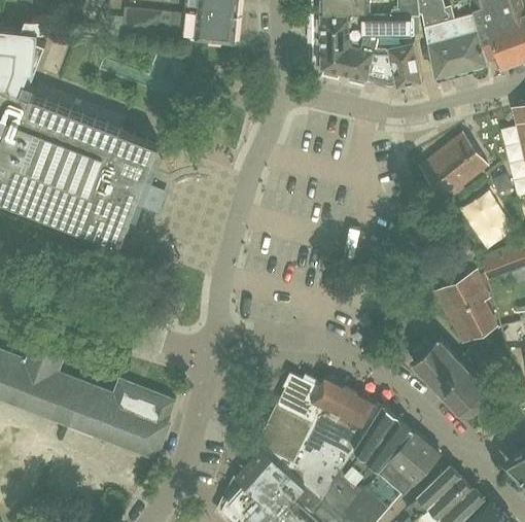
[(50,0),(36,4),(36,0),(24,0),(24,6),(36,7),(49,14),(70,23),(64,0),(50,0)]
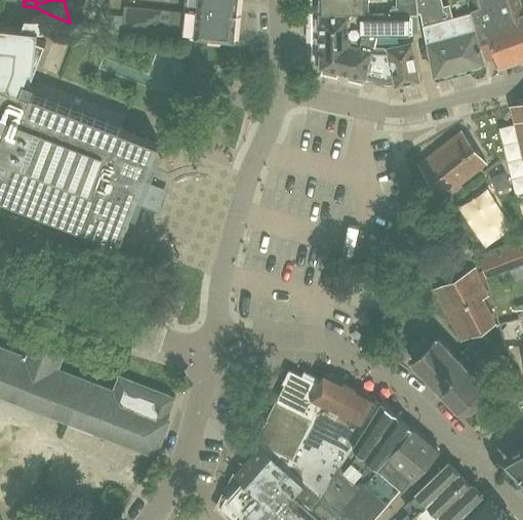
[(64,0),(70,23),(81,28),(79,0),(64,0)]
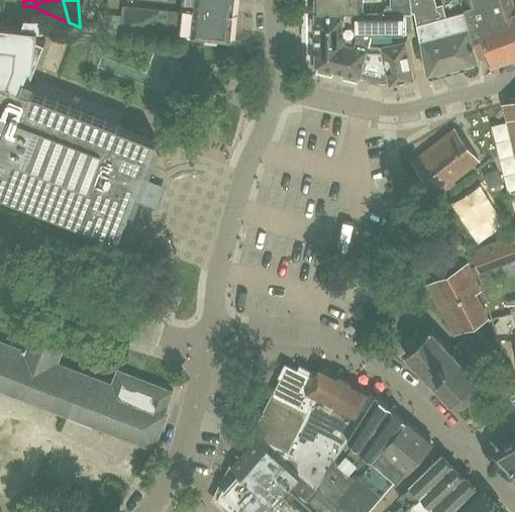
[(234,0),(182,0),(181,17),(178,39),(229,45),(234,0)]
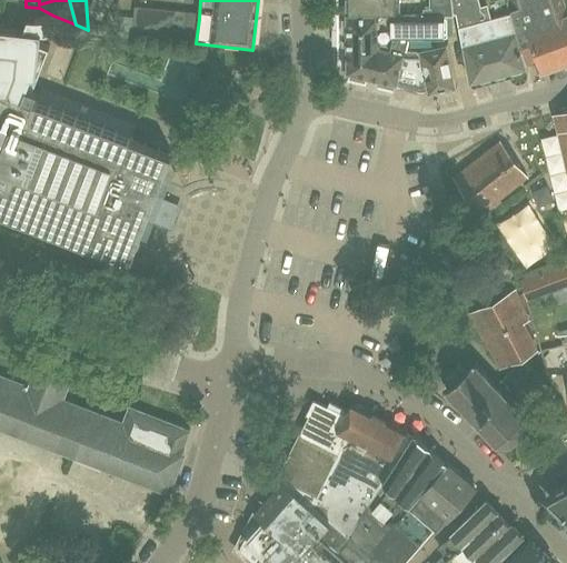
[(345,0),(345,18),(403,18),(439,18),(451,17),(455,17),(451,0),(345,0)]
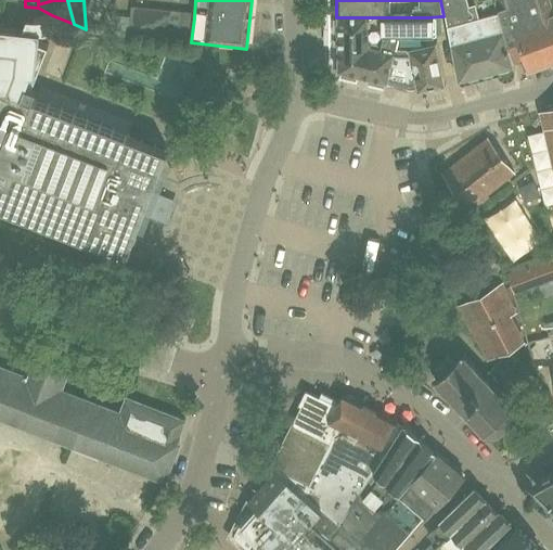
[(440,0),(444,16),(445,16),(458,89),(460,90),(461,90),(462,90),(497,81),(497,82),(499,85),(501,86),(503,87),(506,87),(509,86),(512,84),(513,81),(514,79),(514,76),(512,71),(512,68),(493,0),(440,0)]
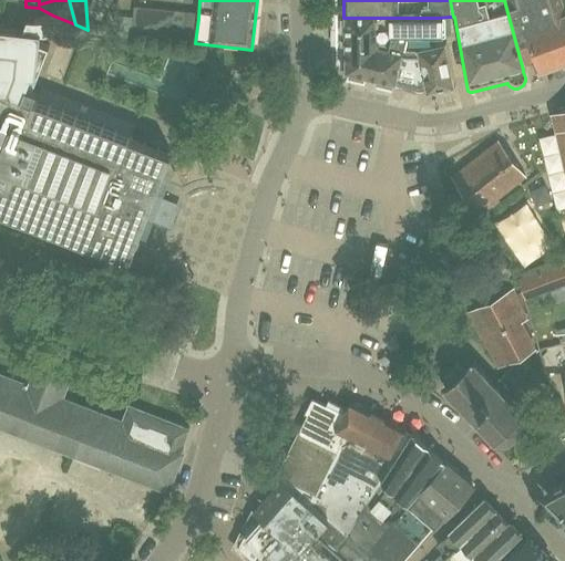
[(504,0),(523,70),(535,66),(540,76),(564,66),(564,19),(557,0),(504,0)]
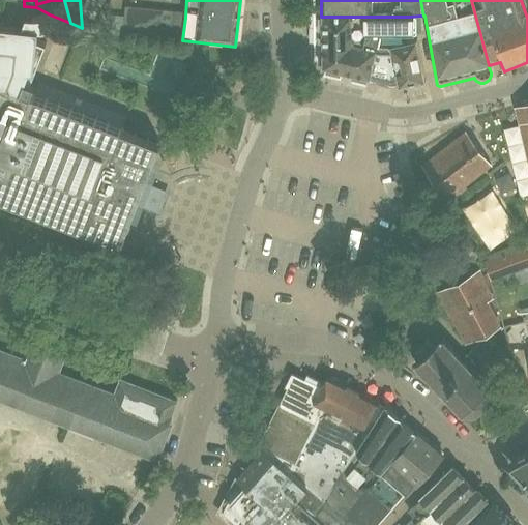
[(185,18),(124,11),(122,34),(182,40),(185,18)]
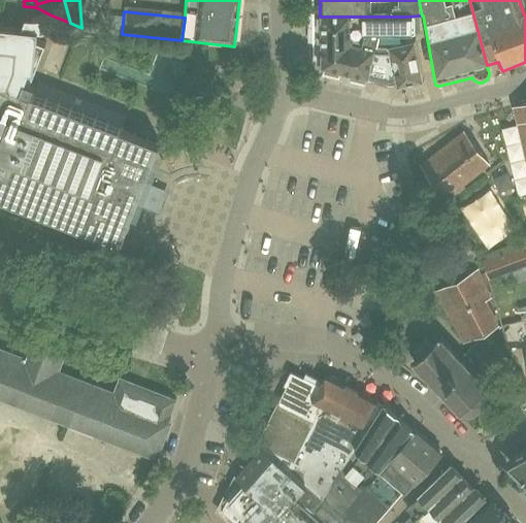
[(379,38),(411,37),(407,17),(373,17),(320,17),(320,18),(319,19),(318,19),(317,20),(317,21),(317,26),(317,27),(318,28),(319,29),(320,29),(321,29),(321,36),(320,36),(319,36),(318,37),(317,38),(317,43),(318,44),(318,45),(319,46),(320,46),(321,71),(367,83),(368,80),(389,85),(395,84),(396,90),(422,85),(415,44),(389,50),(389,51),(376,51),(379,38)]
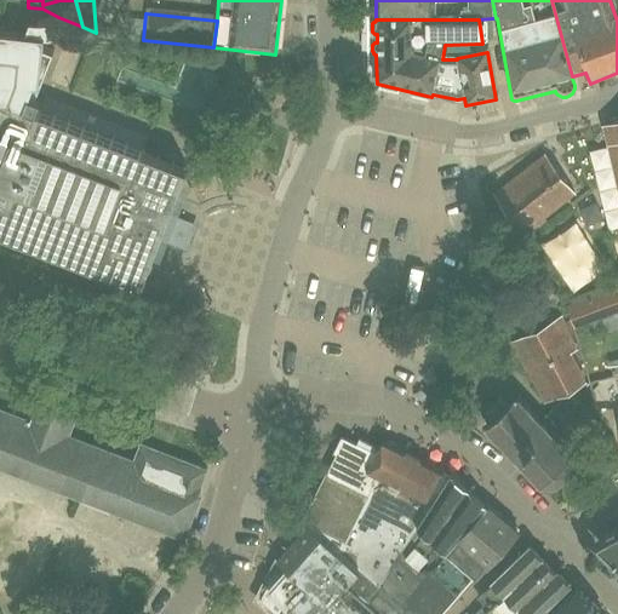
[(52,26),(30,23),(22,44),(0,34),(0,236),(141,291),(160,245),(169,247),(172,246),(176,236),(179,227),(178,222),(170,219),(187,173),(24,110),(28,98),(35,102),(53,56),(35,50),(39,40),(50,41),(51,41),(53,40),(56,39),(57,38),(58,36),(58,34),(58,32),(57,30),(56,28),(55,27),(52,26)]
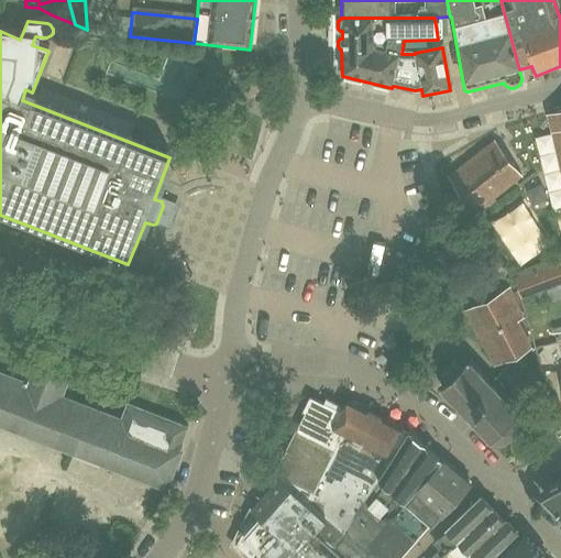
[(560,115),(548,119),(560,170),(560,115)]
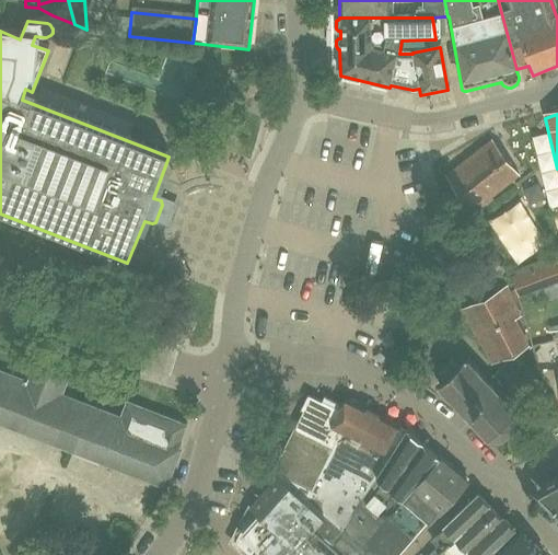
[(473,215),(519,178),(492,145),(446,181),(473,215)]
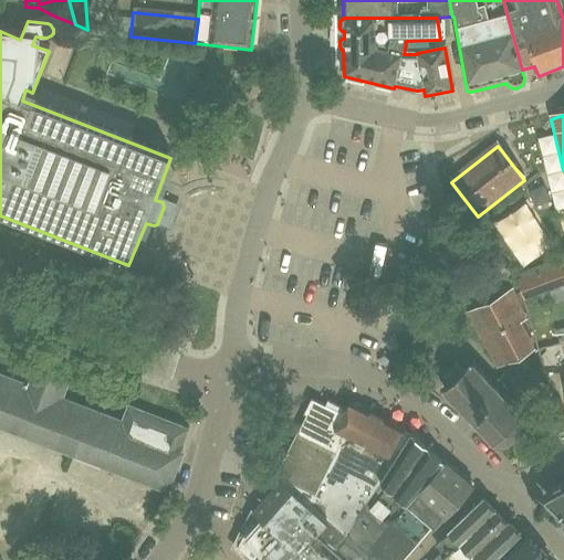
[(563,304),(563,277),(561,268),(517,285),(523,303),(539,297),(542,306),(549,304),(551,310),(563,304)]
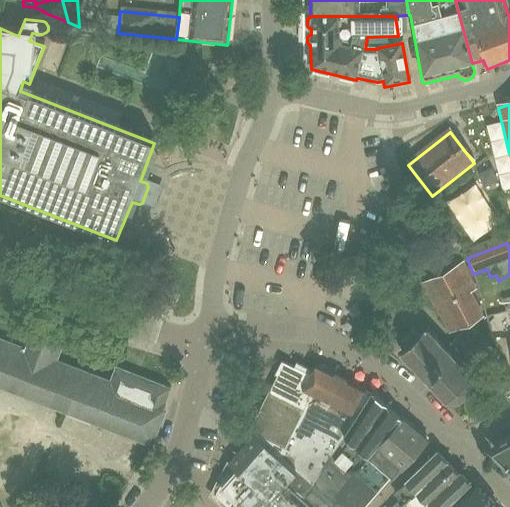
[(459,331),(468,326),(481,319),(469,296),(474,293),(465,271),(462,272),(460,268),(423,288),(449,336),(459,331)]
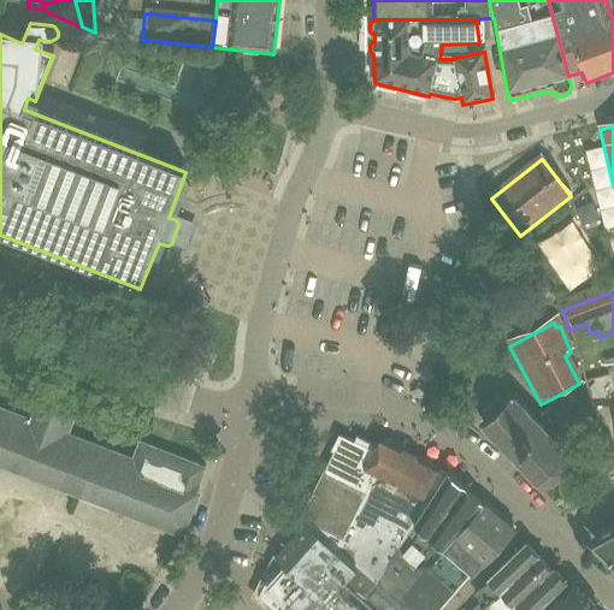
[(538,420),(541,422),(538,425),(544,431),(547,430),(548,431),(573,408),(566,395),(565,395),(564,392),(553,398),(554,401),(553,402),(555,406),(542,418),(538,420)]
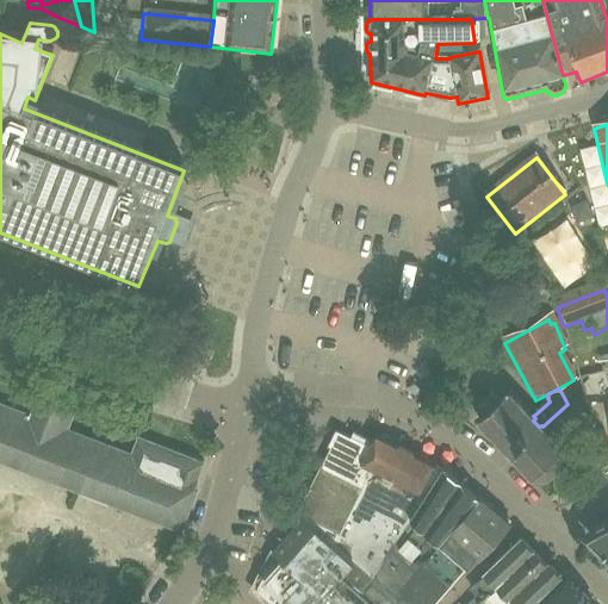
[(539,427),(533,421),(508,393),(498,403),(491,394),(478,406),(486,415),(477,423),(531,480),(548,480),(560,468),(562,452),(539,427)]
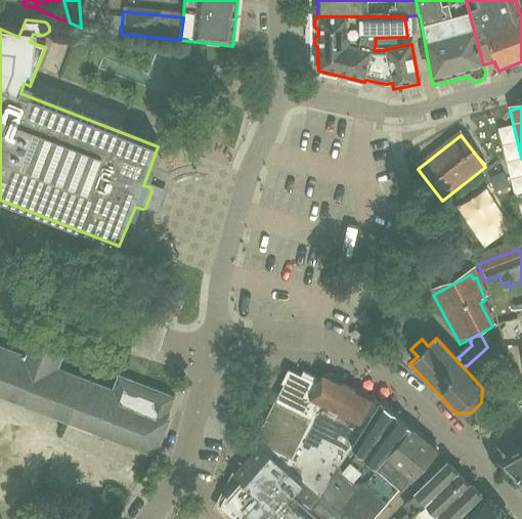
[(0,396),(29,408),(27,412),(38,416),(39,412),(154,457),(170,417),(168,417),(174,401),(118,380),(112,394),(55,372),(61,355),(31,344),(25,359),(0,350),(0,396)]
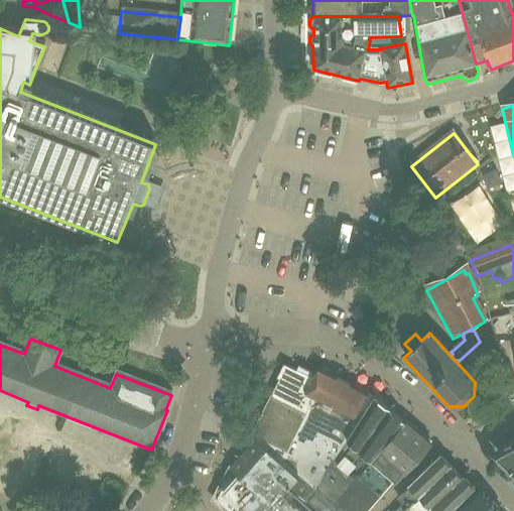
[(315,377),(298,368),(296,373),(286,368),(271,398),(306,416),(312,403),(305,399),(315,377)]
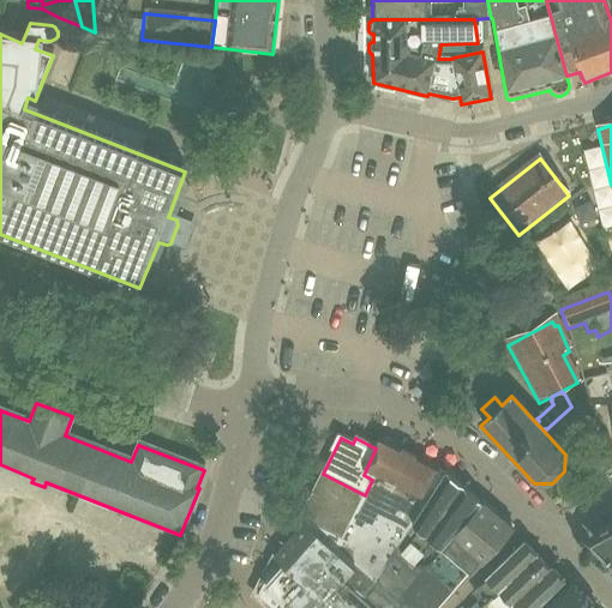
[(400,546),(445,475),(437,470),(438,469),(381,440),(376,449),(364,475),(372,480),(365,495),(352,523),(376,535),(400,546)]
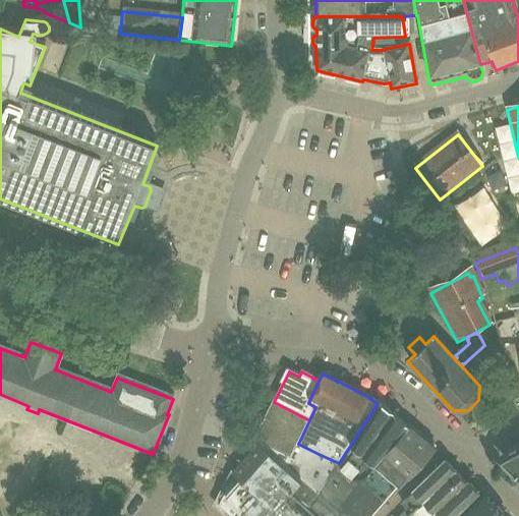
[(309,420),(274,402),(254,443),(290,460),(298,444),(309,420)]
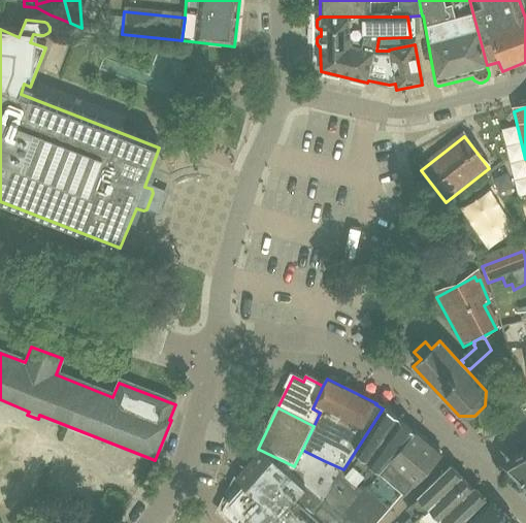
[(380,477),(389,465),(415,435),(383,409),(343,469),(322,504),(341,522),(380,477)]
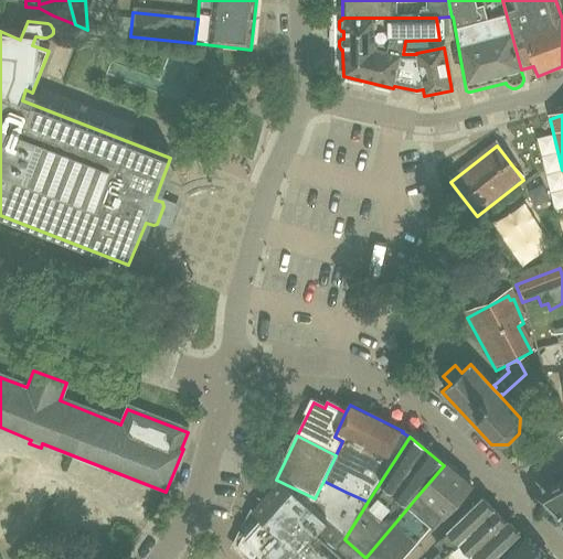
[(416,497),(406,509),(432,530),(434,533),(471,488),(444,465),(416,497)]
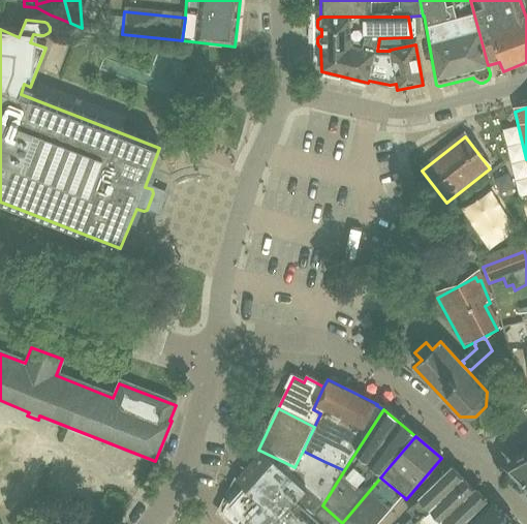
[(323,461),(303,451),(295,467),(290,478),(305,490),(308,493),(323,461)]
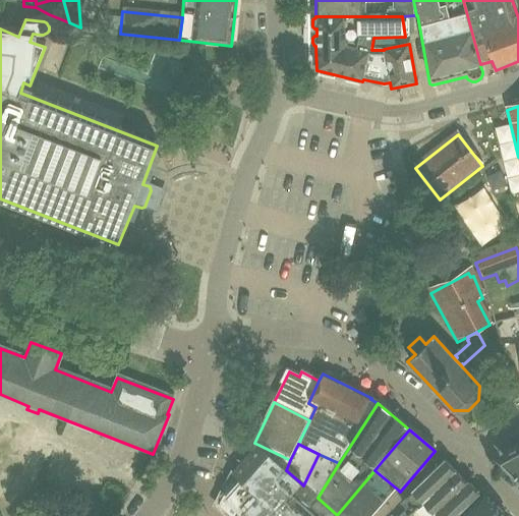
[(260,447),(249,458),(234,475),(236,477),(229,491),(226,489),(218,503),(221,506),(223,503),(236,515),(313,515),(290,495),(300,482),(286,470),(260,447)]
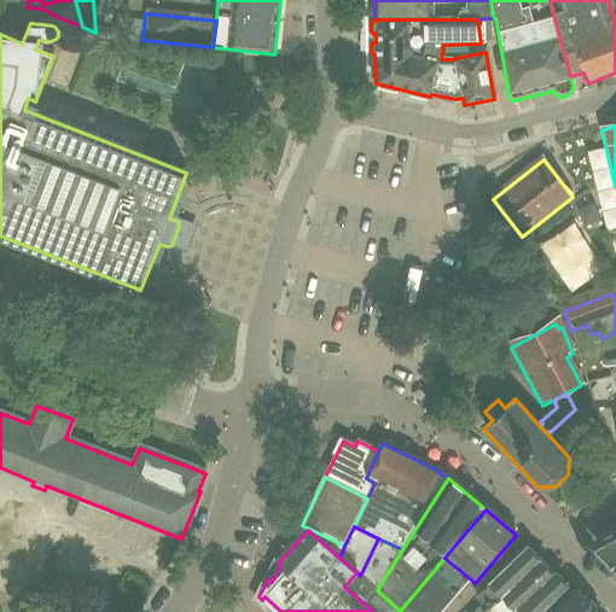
[(615,531),(591,546),(615,570),(615,531)]
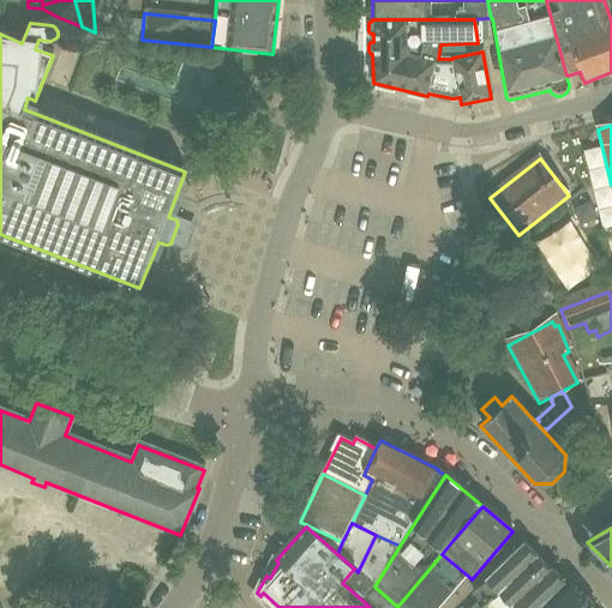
[(400,546),(376,535),(358,572),(375,587),(400,546)]
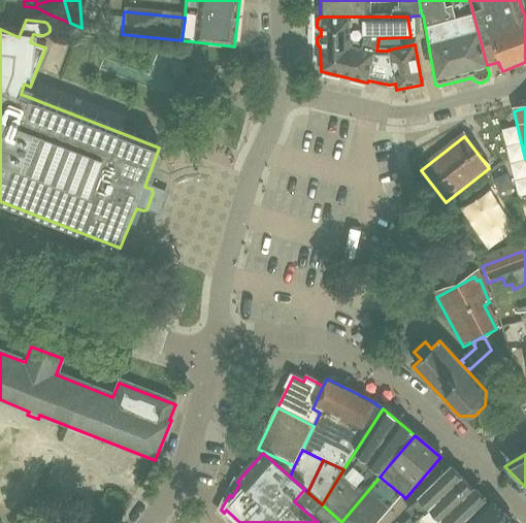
[(465,522),(486,502),(475,491),(473,494),(449,469),(422,494),(424,496),(411,509),(416,515),(407,522),(465,522)]
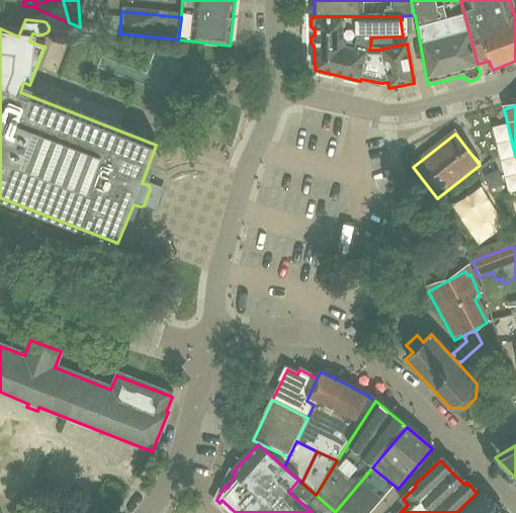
[(372,512),(396,487),(372,467),(335,512),(372,512)]
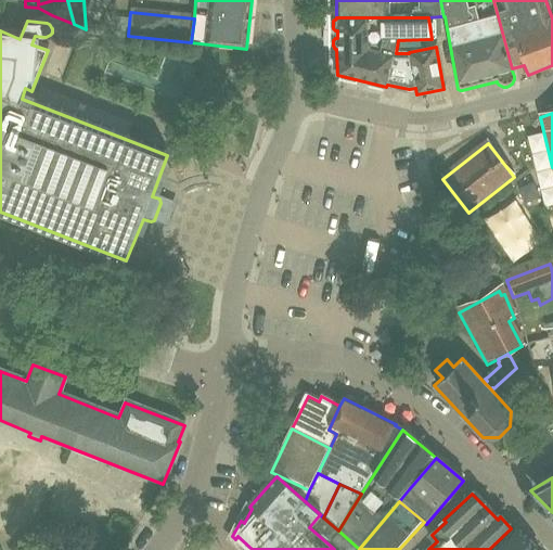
[(532,549),(514,532),(496,549),(532,549)]
